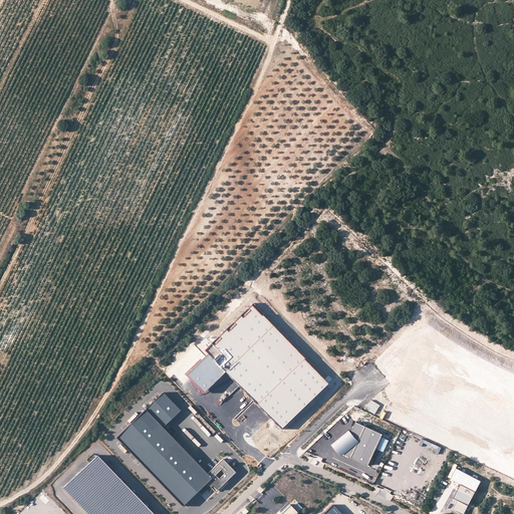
[(280,430),(328,383),(252,304),(204,349),(208,353),(186,374),(204,393),(225,372),(280,430)]
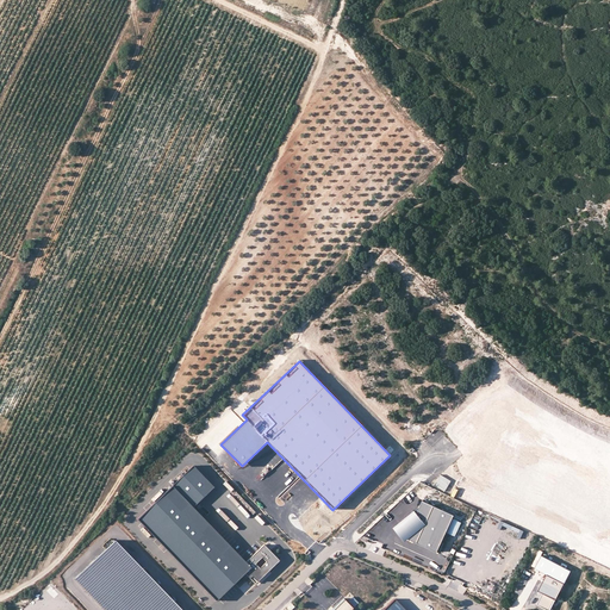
[(194,466),(138,520),(216,601),(246,573),(255,584),(280,560),(265,545),(246,562),(193,508),(213,487),(194,466)]
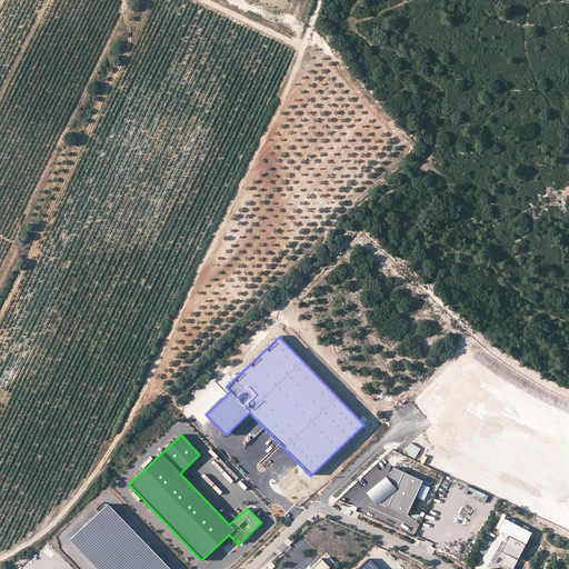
[(389,506),(408,515),(423,480),(405,471),(395,467),(387,478),(385,476),(369,491),(379,503),(380,502),(389,506)]
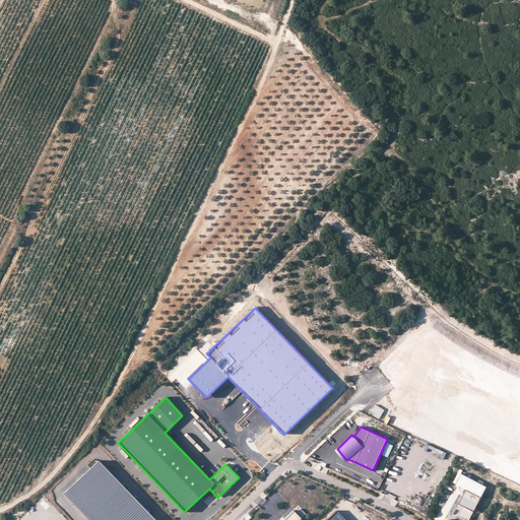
[(386,442),(381,453),(388,457),(393,446),(386,442)]
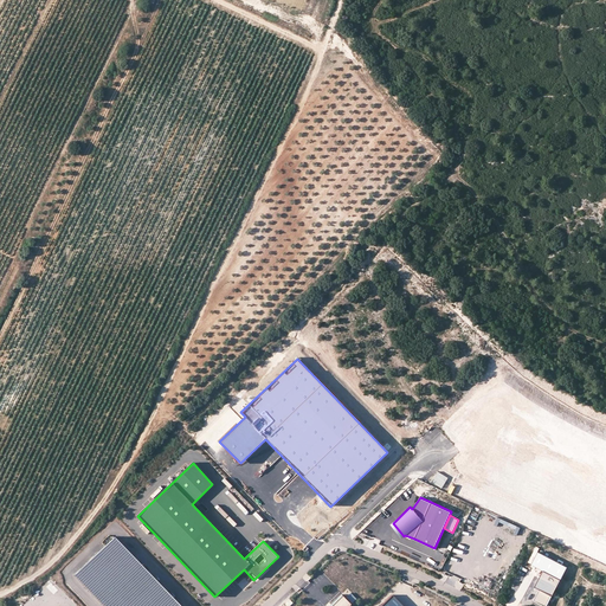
[(294,522),(291,526),(298,534),(302,532),(294,522)]
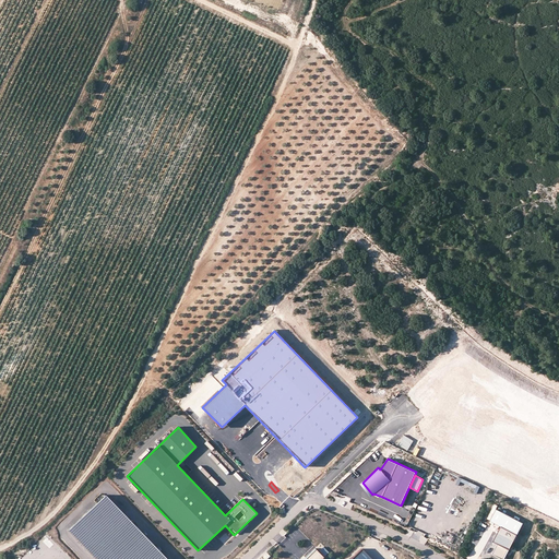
[(261,486),(259,488),(268,498),(270,495),(261,486)]
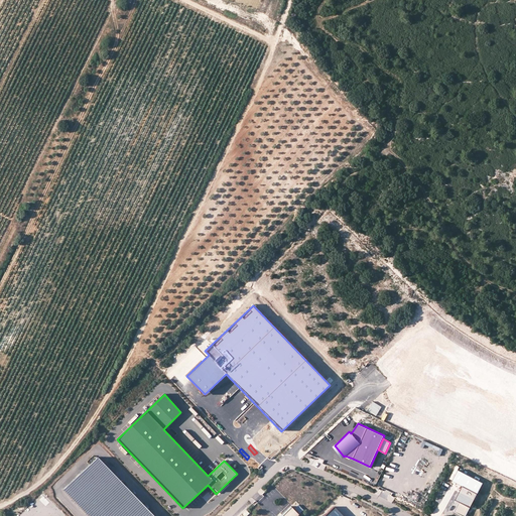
[(153,515),(97,458),(63,490),(88,515),(153,515)]
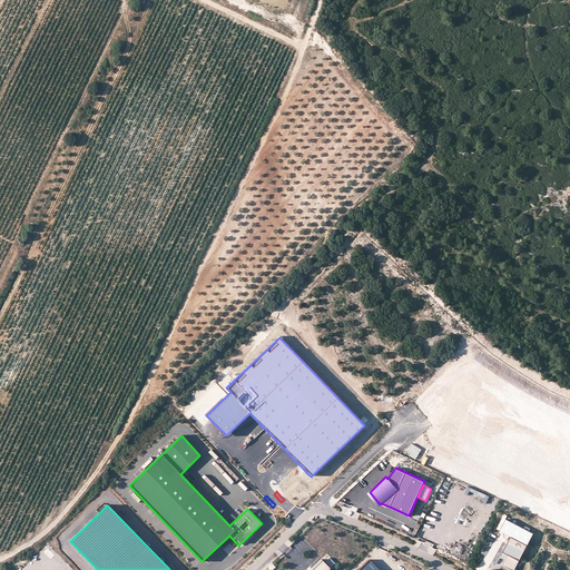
[(505,519),(500,530),(511,537),(503,551),(508,553),(502,564),(511,569),(513,569),(533,533),(505,519)]
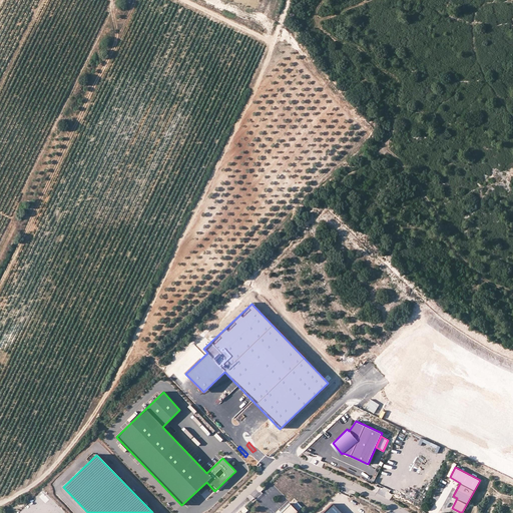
[(423,490),(428,481),(421,478),(416,486),(423,490)]
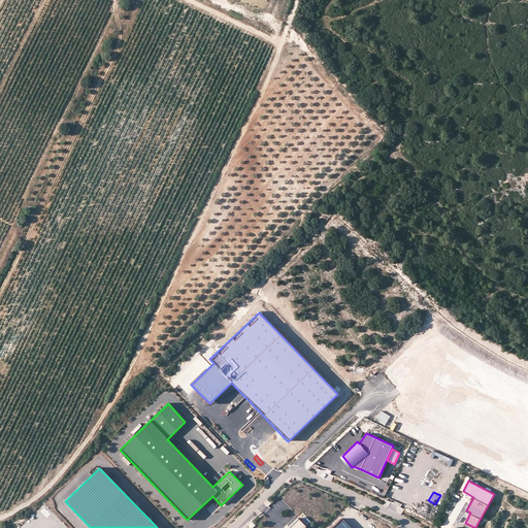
[(352,527),(340,517),(329,527),(352,527)]
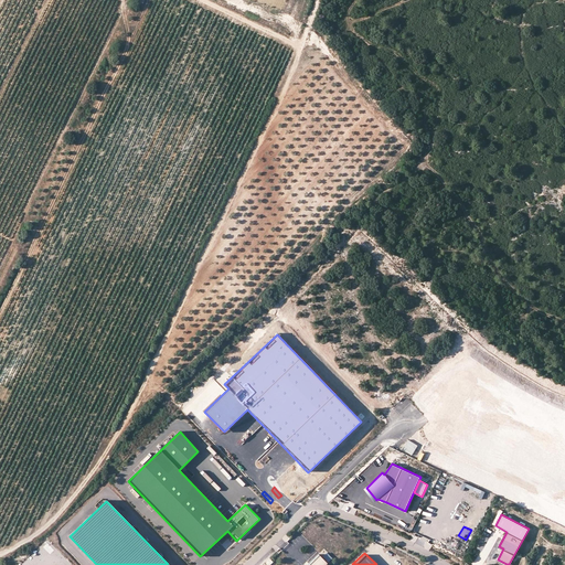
[(306,564),(324,564),(327,564),(318,554),(306,564)]
